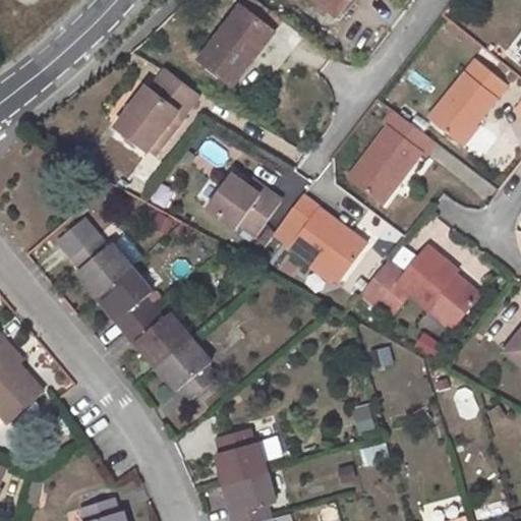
[(329,0),(319,0),(339,15),(343,10),(329,0)]
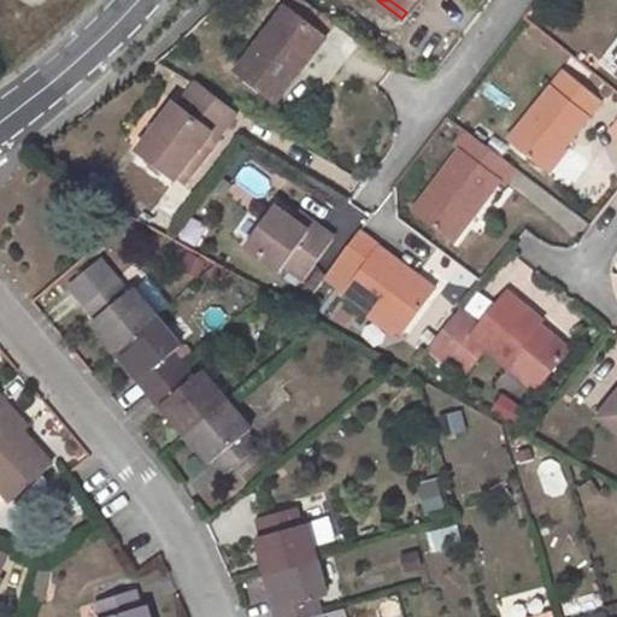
[(389,0),(406,12),(415,0),(389,0)]
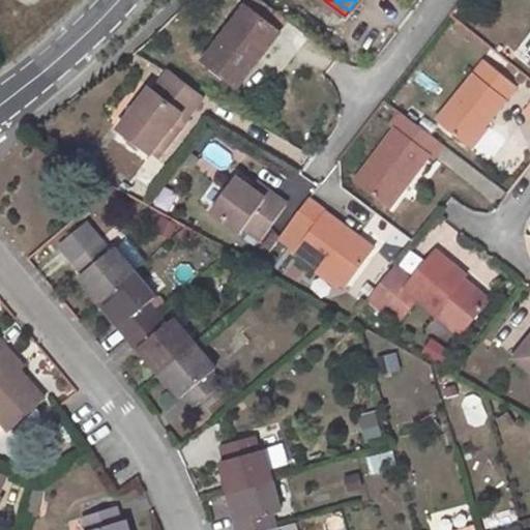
[(246,4),(203,59),(239,87),(262,57),(257,53),(276,27),(246,4)]
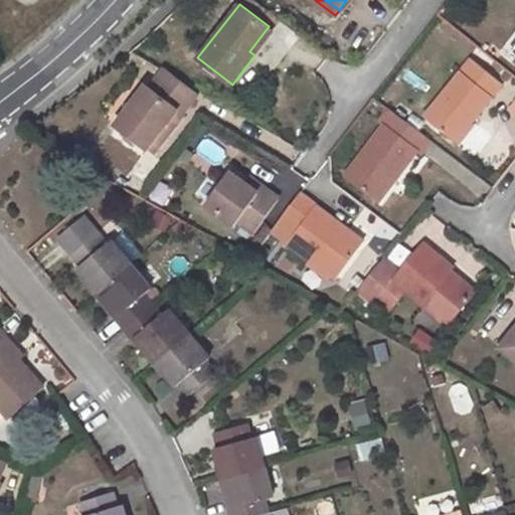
[(470,57),(424,117),(454,140),(470,119),(472,122),(502,83),(470,57)]
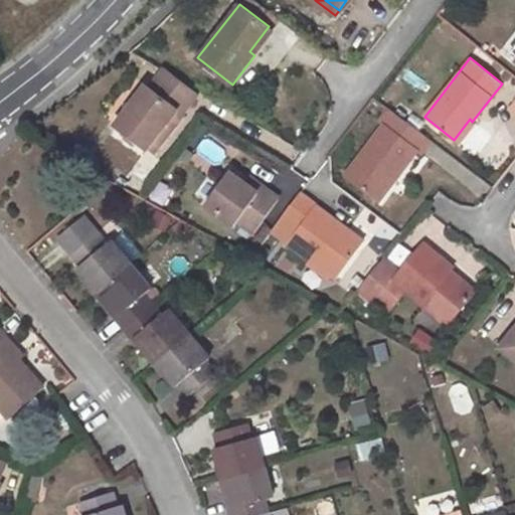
[(146,84),(115,124),(148,149),(178,109),(181,112),(191,99),(159,75),(150,89),(146,84)]
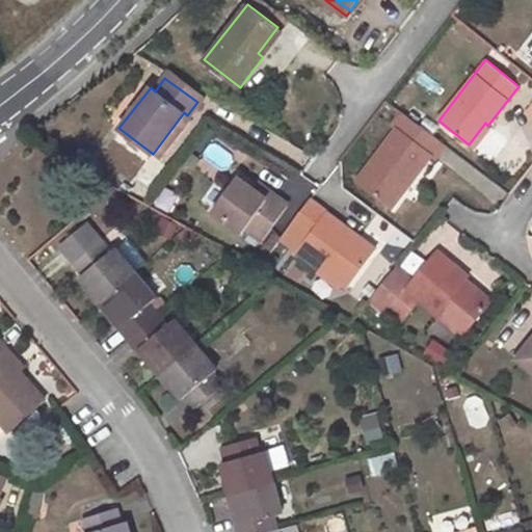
[(184,112),(153,154),(159,159),(190,117),(187,115),(184,112)]
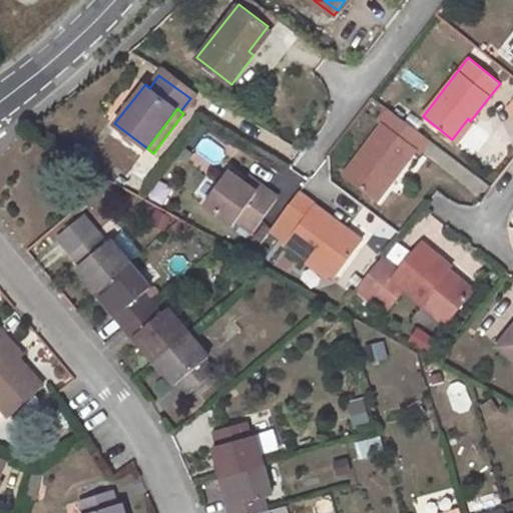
[(387,108),(377,122),(382,126),(345,174),(377,199),(414,149),(419,153),(429,140),(387,108)]
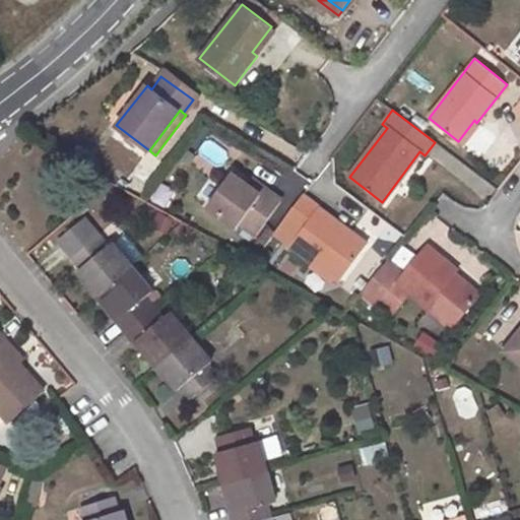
[(458,141),(463,144),(478,124),(476,123),(474,120),(458,141)]
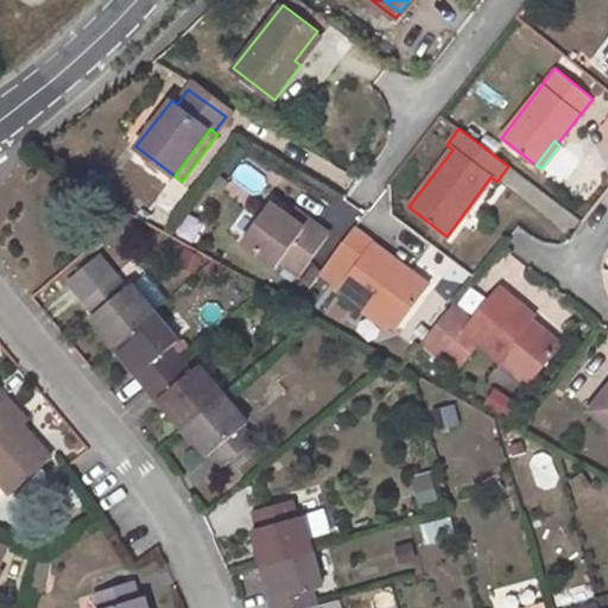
[(241,239),(277,265),(280,259),(299,272),(329,234),(309,220),(305,226),(290,215),(271,201),(241,239)]
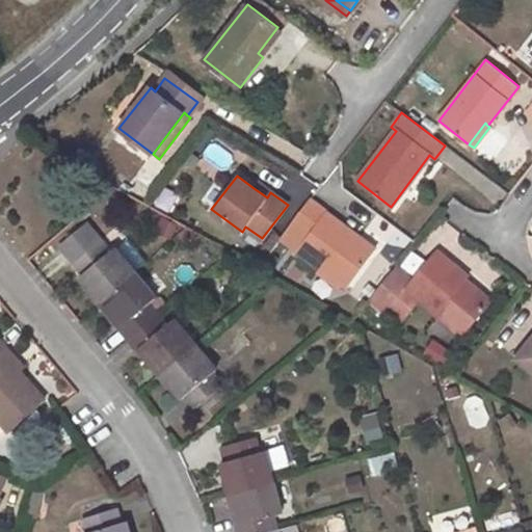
[(254,188),(267,197),(270,192),(259,183),(254,188)]
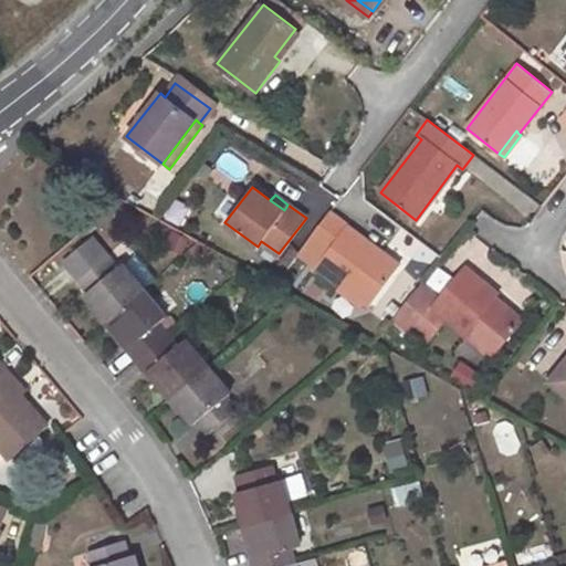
[(329,212),(300,252),(369,304),(400,266),(329,212)]
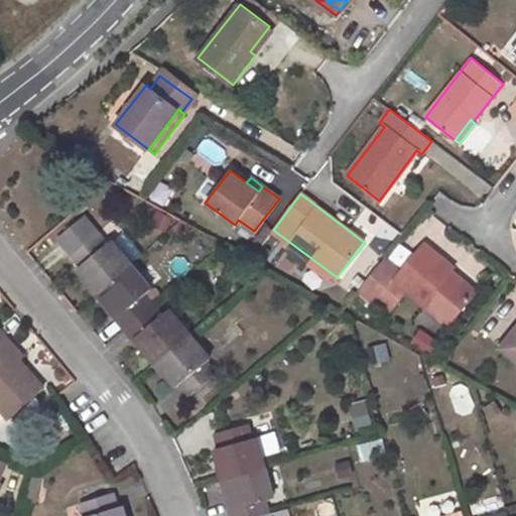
[(263,227),(244,251),(252,257),(271,233),(263,227)]
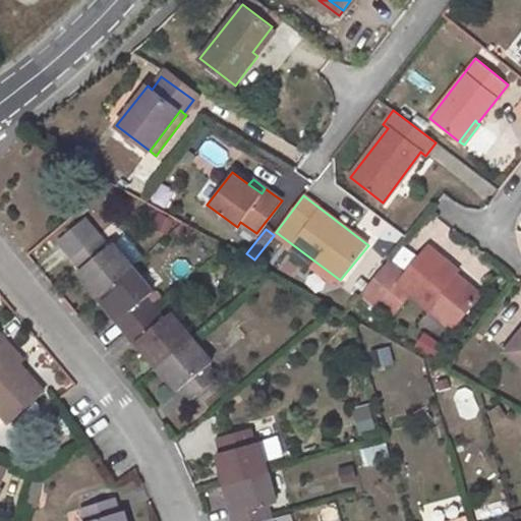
[(218,377),(209,365),(213,361),(170,312),(163,317),(154,306),(146,297),(153,291),(112,243),(109,246),(100,234),(72,255),(82,269),(79,272),(120,320),(117,322),(134,342),(137,341),(179,390),(183,387),(193,398),(218,377)]
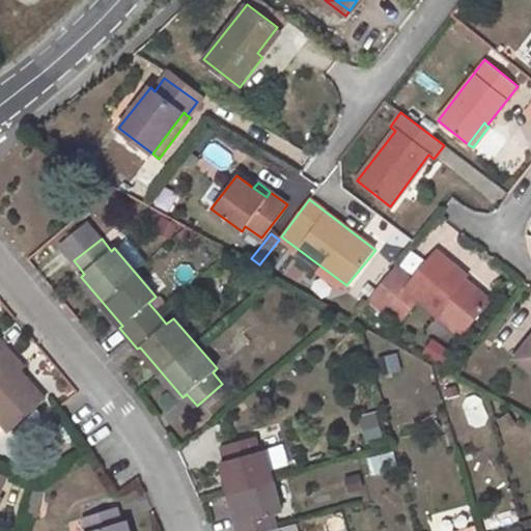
[(484,307),(459,285),(465,279),(468,276),(437,251),(414,278),(397,266),(369,300),(386,312),(407,288),(462,334),(484,307)]
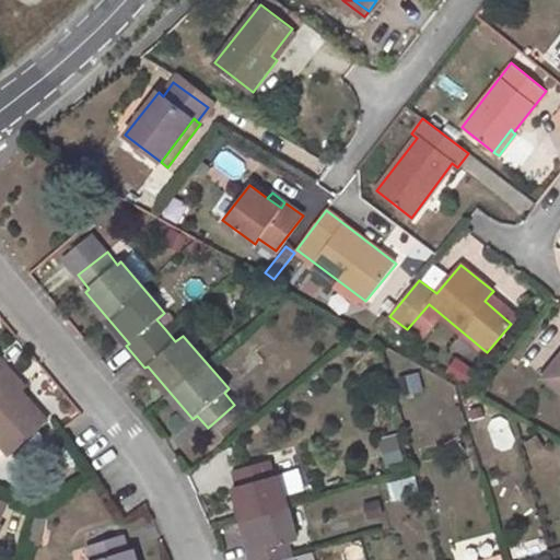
[(337,292),(329,304),(348,315),(356,303),(337,292)]
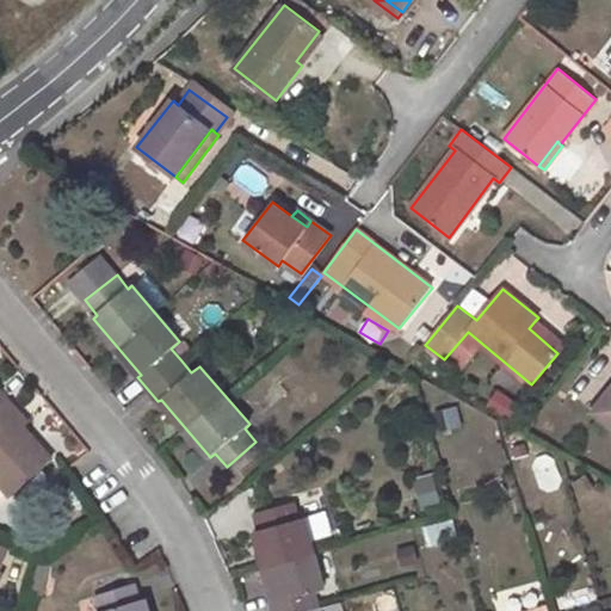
[(535,321),(529,328),(557,353),(565,345),(535,321)]
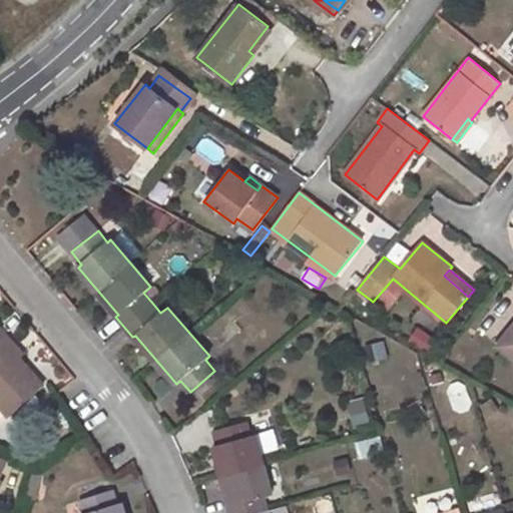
[(43,387),(4,341),(8,337),(0,327),(0,405),(9,417),(43,387)]
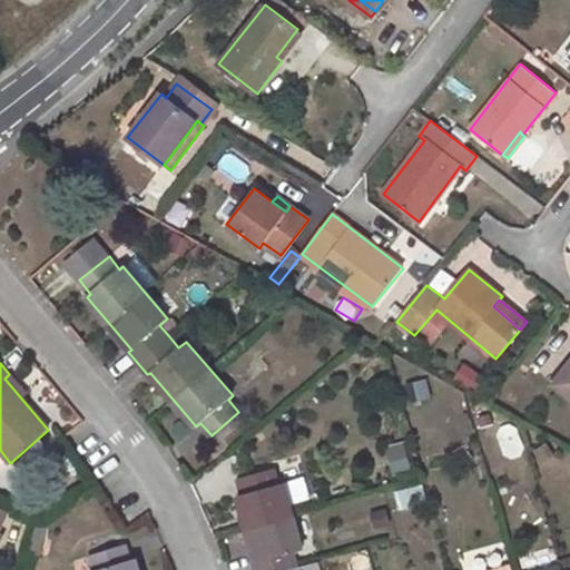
[(468,365),(455,376),(472,393),(483,382),(468,365)]
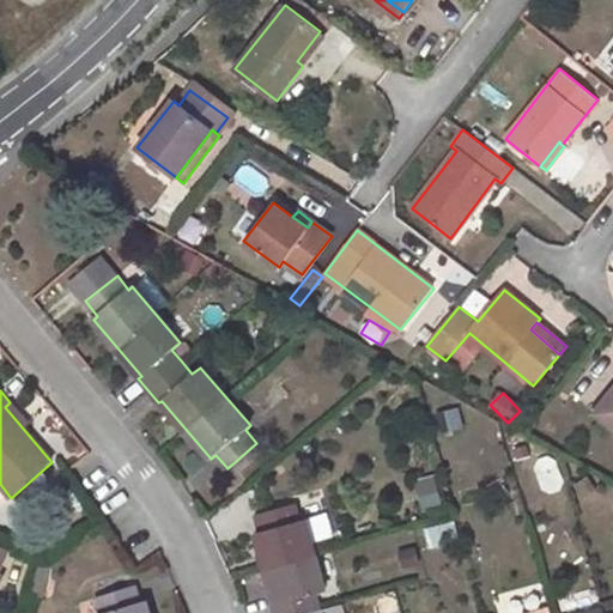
[(612,399),(599,417),(612,428),(612,399)]
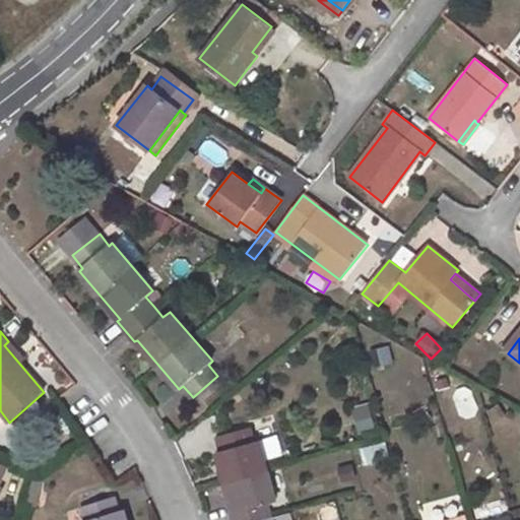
[(461,415),(478,411),(471,385),(455,389),(461,415)]
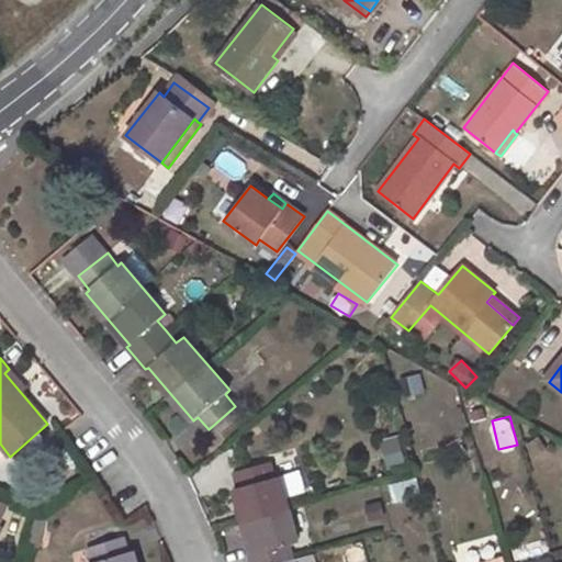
[(404,434),(383,438),(389,465),(409,461),(404,434)]
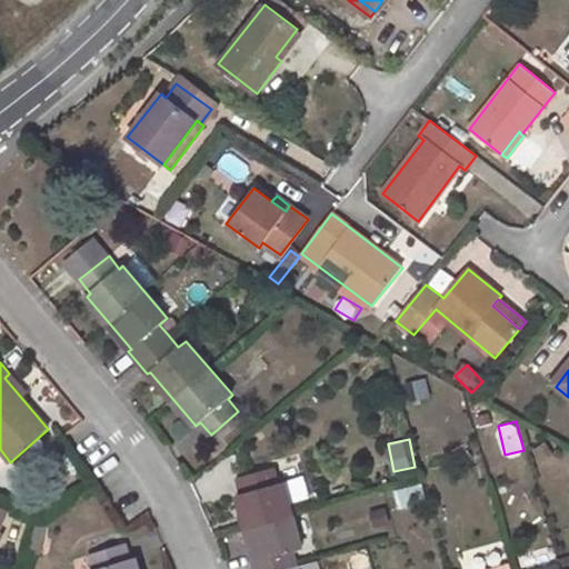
[(298,568),(293,551),(302,549),(283,482),(280,482),(275,468),(238,478),(242,492),(239,493),(257,560),(252,562),(253,568),(298,568)]
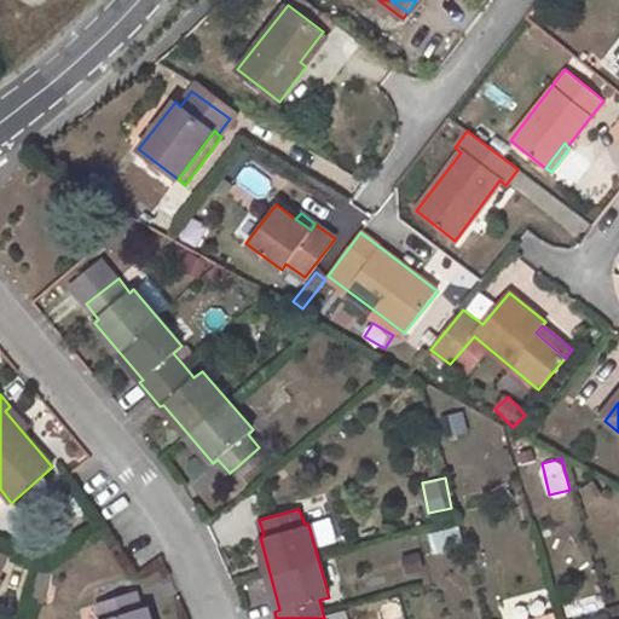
[(324,545),(340,542),(334,516),(318,520),(324,545)]
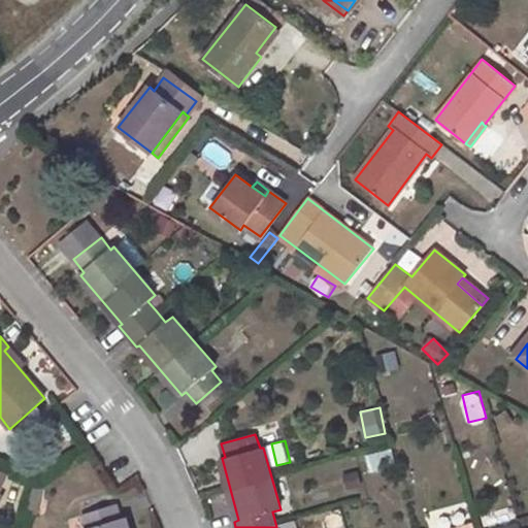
[(117,505),(84,515),(87,527),(129,527),(126,519),(122,520),(117,505)]
